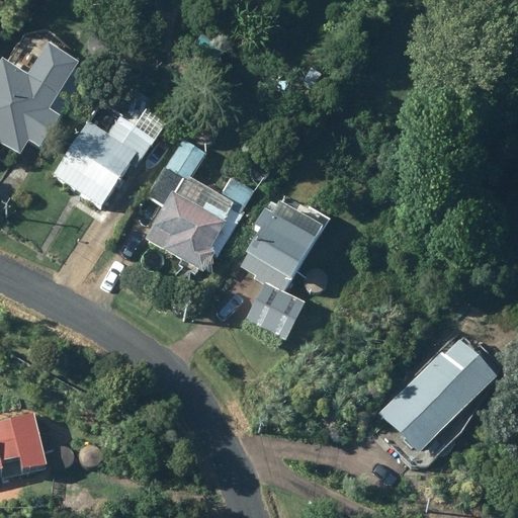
[(0,142),(17,154),(26,141),(37,147),(58,114),(48,108),(77,61),(47,41),(35,60),(12,46),(3,61),(0,59),(0,142)]
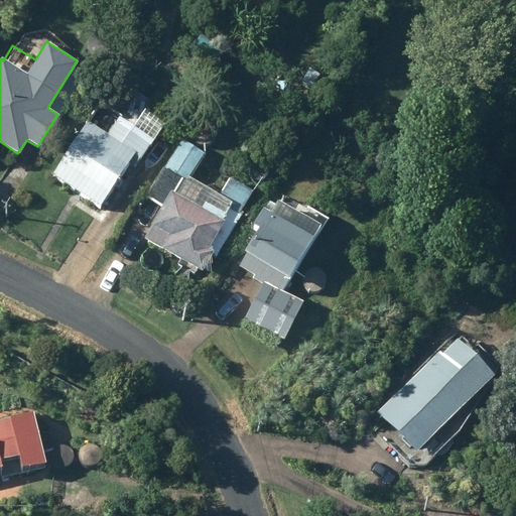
[(51,173),(99,206),(134,154),(140,157),(151,141),(117,118),(106,133),(87,120),(51,173)]
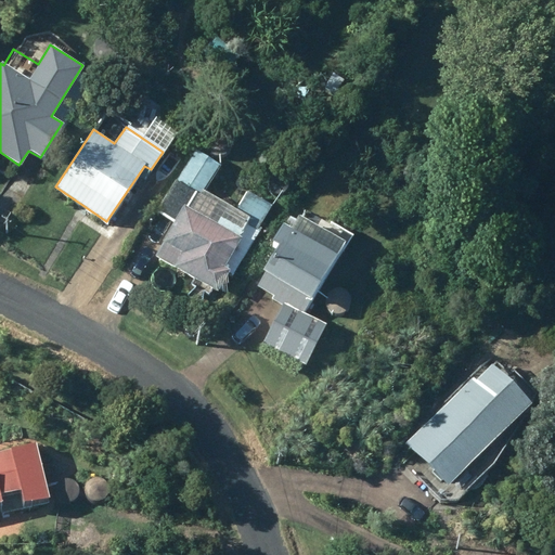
[(156,255),(216,292),(227,273),(233,276),(260,229),(258,228),(271,205),(246,190),(235,209),(203,189),(219,163),(195,149),(177,180),(175,178),(155,211),(175,223),(156,255)]
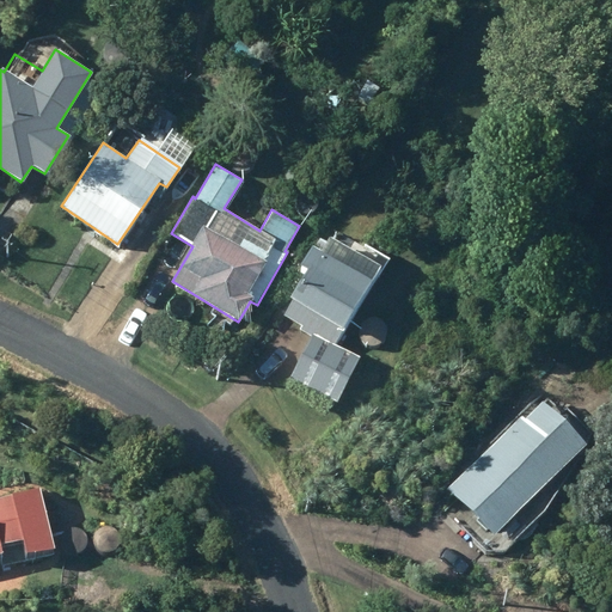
[(335,402),(357,356),(334,344),(375,264),(326,239),(325,242),(319,238),(313,250),(308,246),(299,267),(304,269),(288,299),(291,301),(282,317),(300,326),(299,330),(310,336),(288,379),(335,402)]
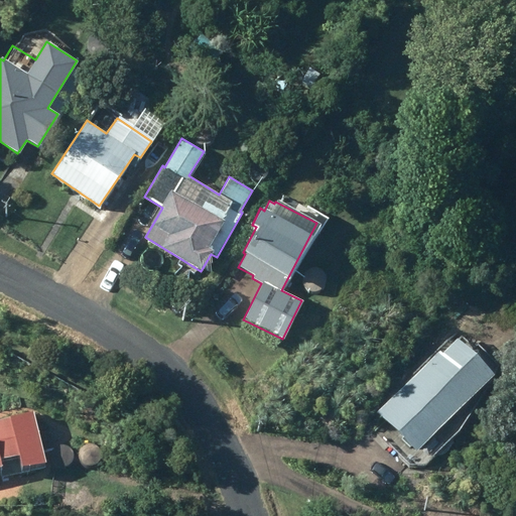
[(438,352),(376,412),(416,453),(495,375),(459,339),(442,356),(438,352)]
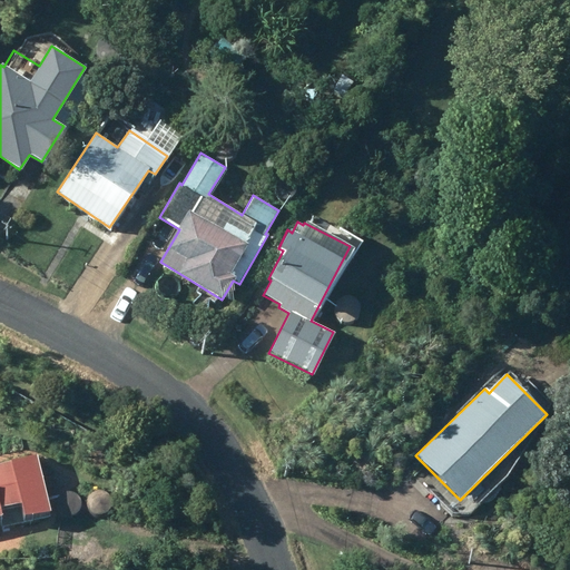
[(0,518),(1,518),(0,512),(0,508),(20,504),(22,518),(49,512),(37,455),(0,463),(0,518)]
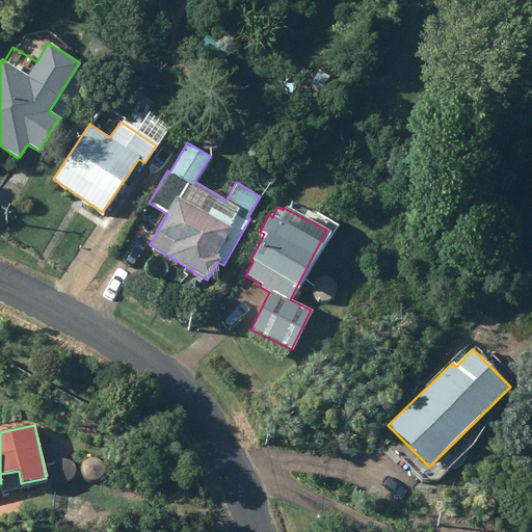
All buildings are outlined.
